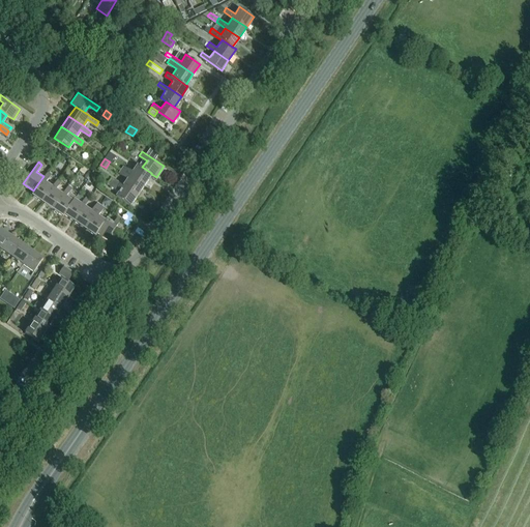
[(123,164),(121,168),(144,183),(151,174),(151,173),(142,167),(137,163),(133,170),(123,164)]
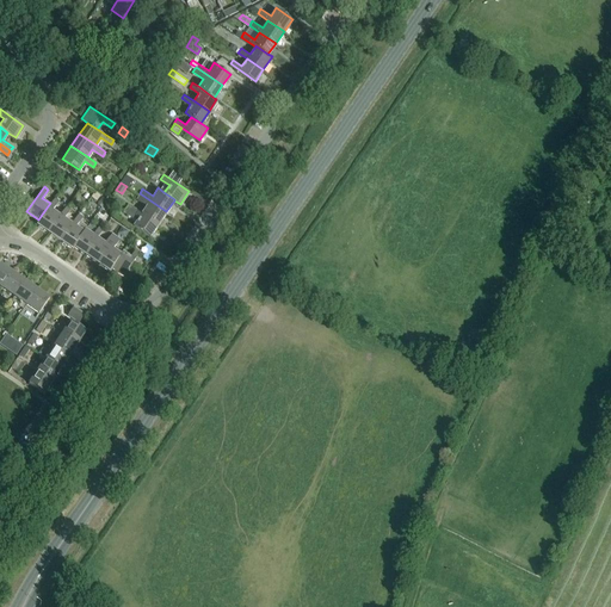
[(147,204),(141,212),(158,223),(166,211),(140,193),(136,197),(147,204)]
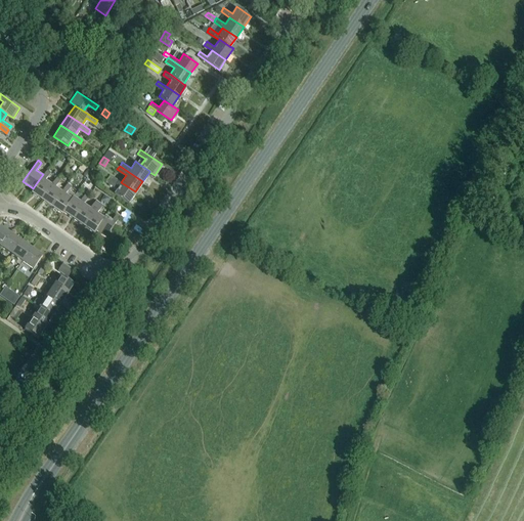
[(47,168),(43,174),(33,188),(31,190),(41,198),(51,183),(44,179),(50,170),(47,168)]
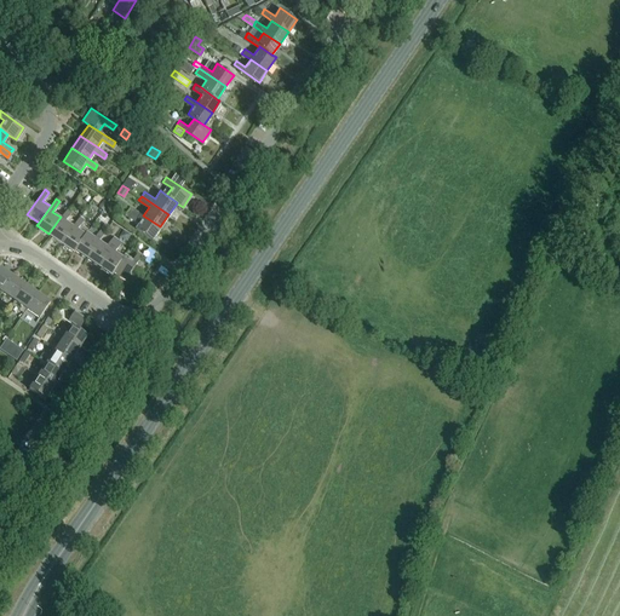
[(49,234),(61,242),(73,225),(65,219),(72,209),(68,206),(61,217),(49,234)]
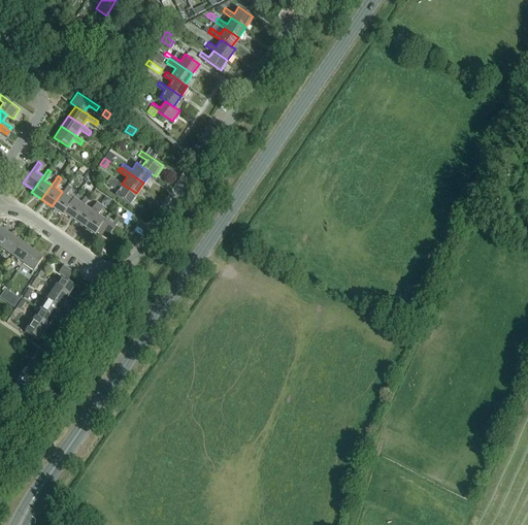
[(129,203),(136,193),(122,184),(111,176),(107,183),(118,190),(114,194),(129,203)]
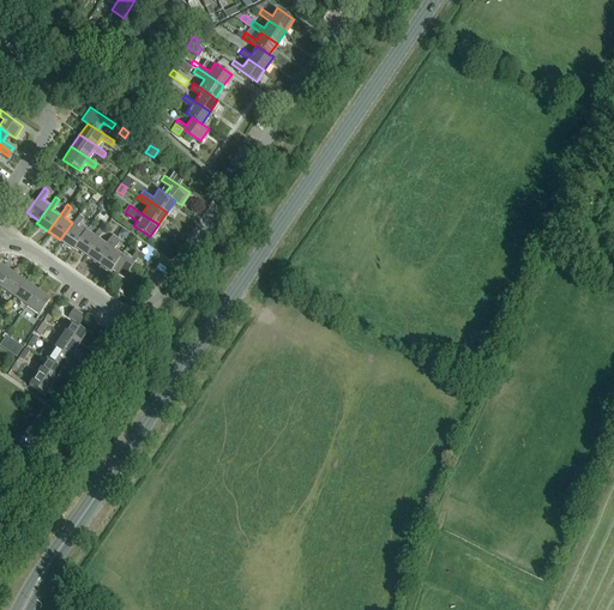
[(79,212),(72,223),(60,240),(73,248),(74,246),(84,231),(77,225),(84,216),(79,212)]
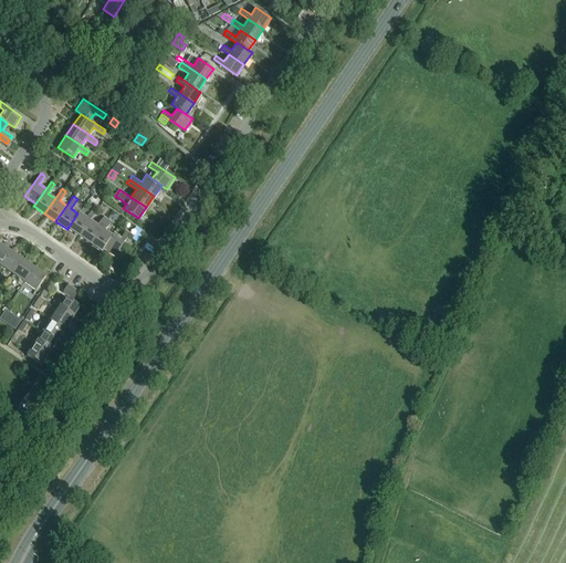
[(69,227),(80,235),(90,219),(97,209),(93,207),(86,216),(79,211),(77,214),(69,227)]
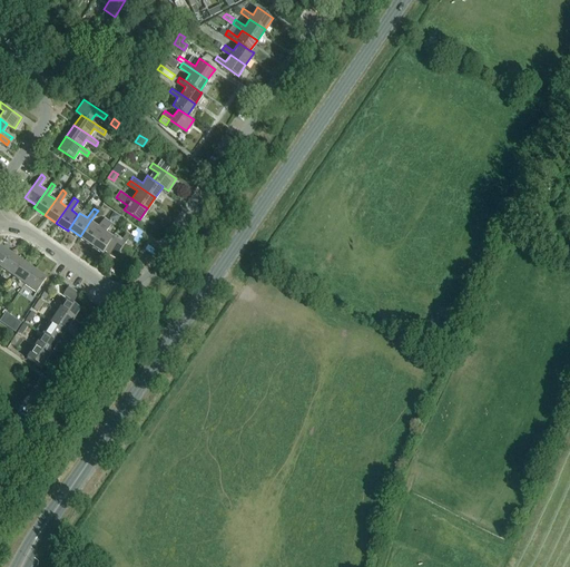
[(98,225),(90,221),(80,236),(91,243),(108,218),(105,216),(98,225)]
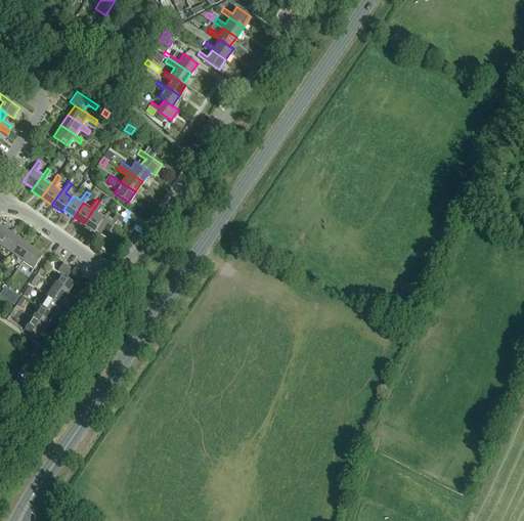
[(102,203),(99,201),(84,223),(94,230),(96,228),(103,216),(97,212),(102,203)]
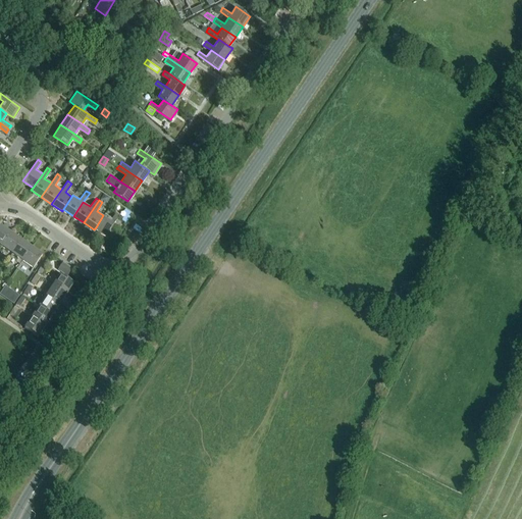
[(104,213),(103,215),(96,227),(106,235),(120,213),(116,210),(111,217),(104,213)]
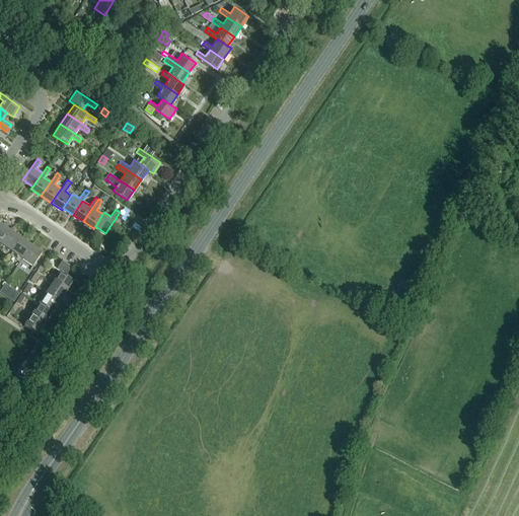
[(0,244),(2,242),(10,229),(0,222),(0,244)]
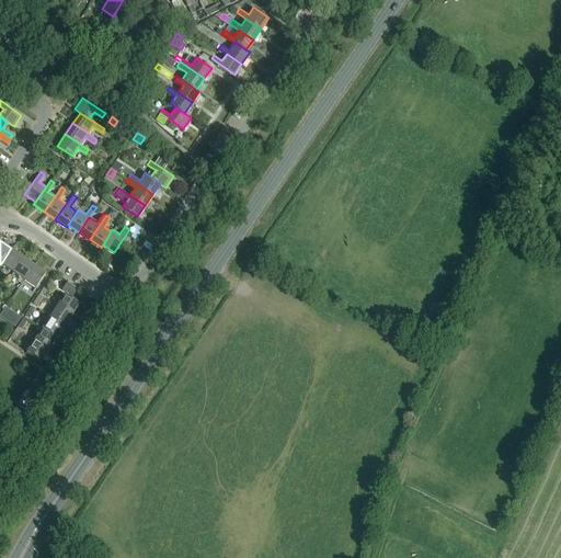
[(22,257),(11,248),(2,262),(13,270),(22,257)]
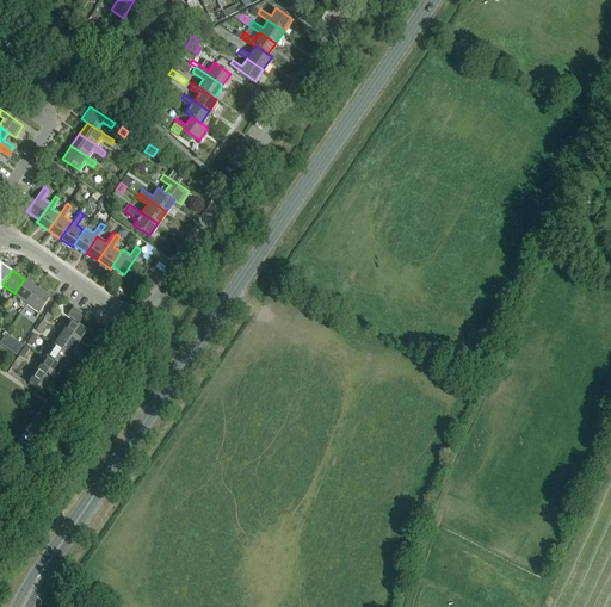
[(14,293),(26,302),(37,287),(24,279),(14,293)]
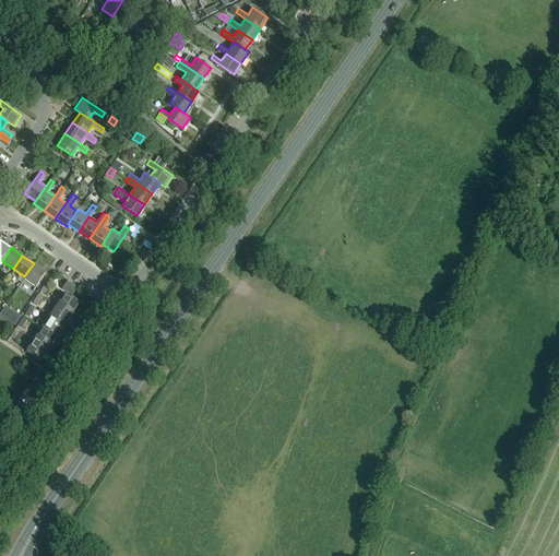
[(45,271),(34,263),(24,276),(35,284),(45,271)]
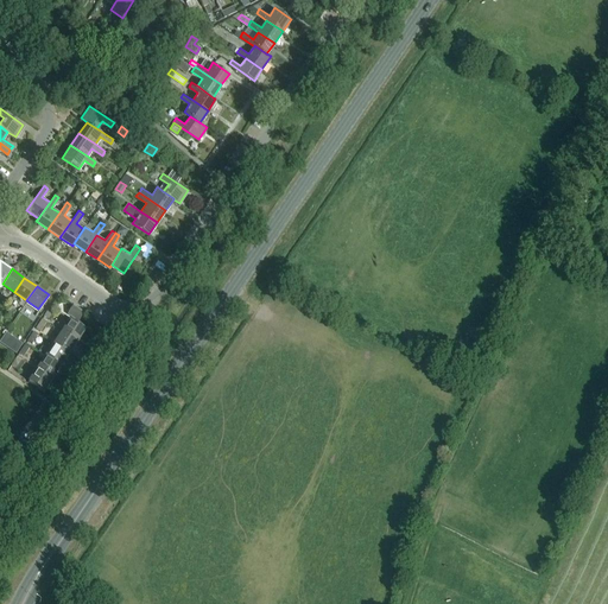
[(77,318),(83,310),(73,303),(67,311),(77,318)]
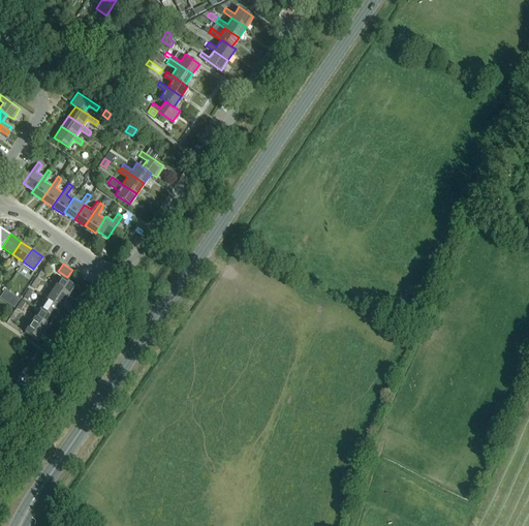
[(43,265),(38,273),(42,275),(48,268),(43,265)]
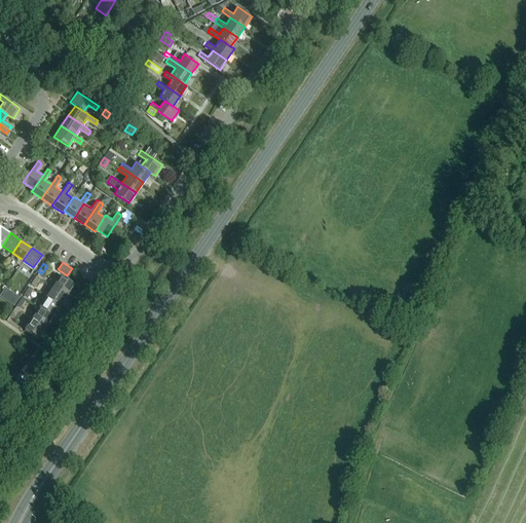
[(36,273),(31,282),(35,284),(40,276),(36,273)]
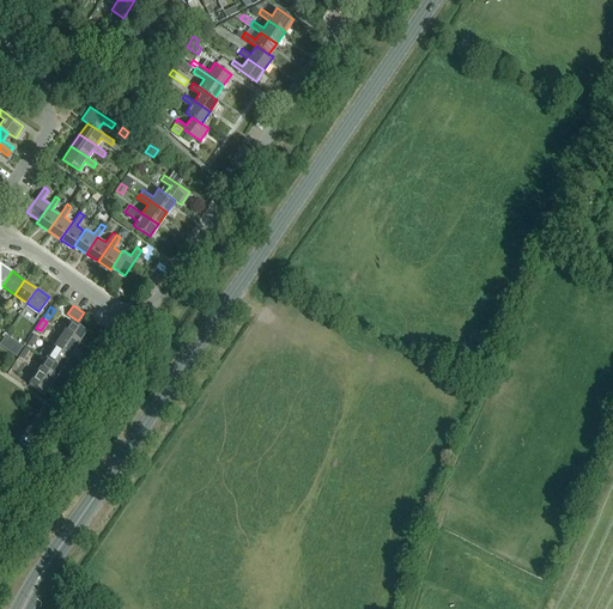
[(71,320),(62,333),(78,342),(86,330),(71,320)]
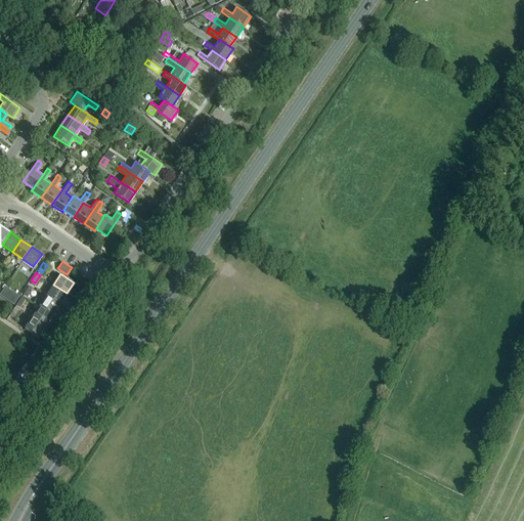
[(29,284),(24,292),(28,294),(33,286),(29,284)]
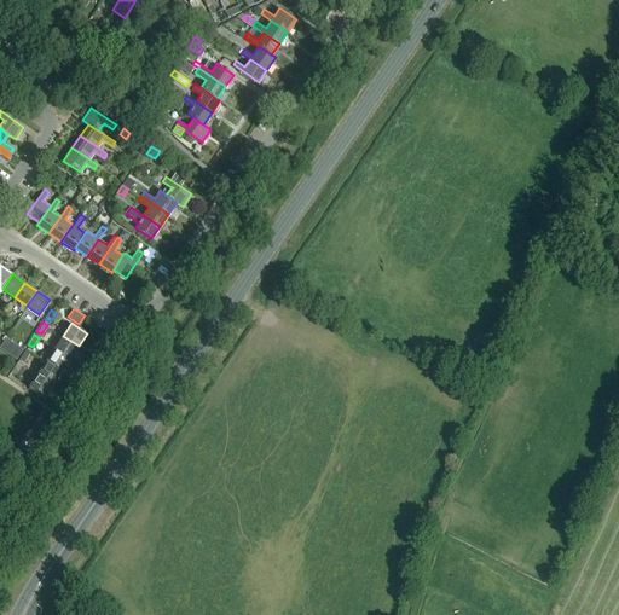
[(55,348),(70,359),(79,346),(63,336),(55,348)]
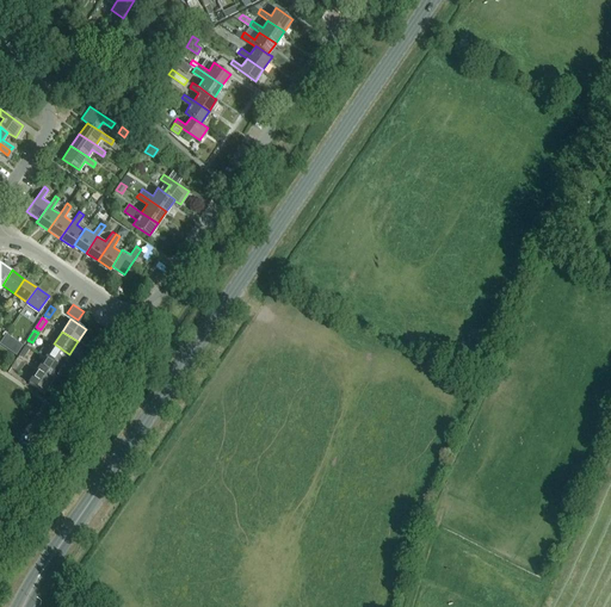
[(12,336),(6,346),(16,353),(23,344),(12,336)]
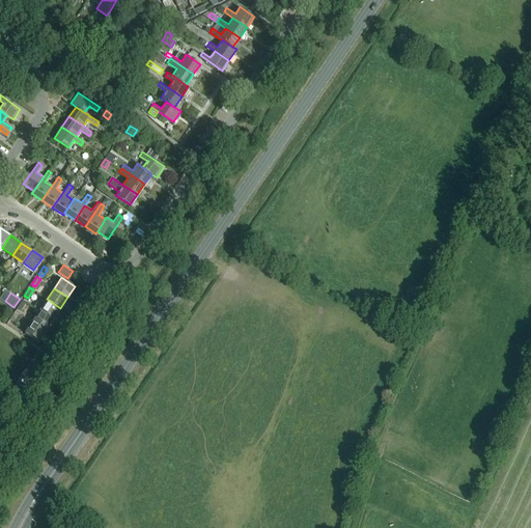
[(23,298),(18,306),(22,308),(27,301),(23,298)]
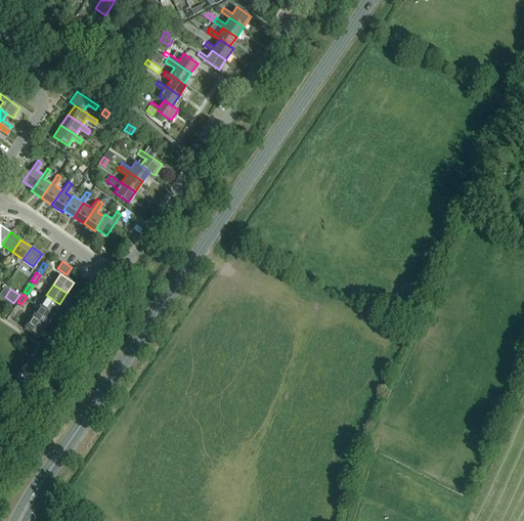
[(34,302),(39,305),(52,314),(59,304),(46,295),(42,300),(38,297),(34,302)]
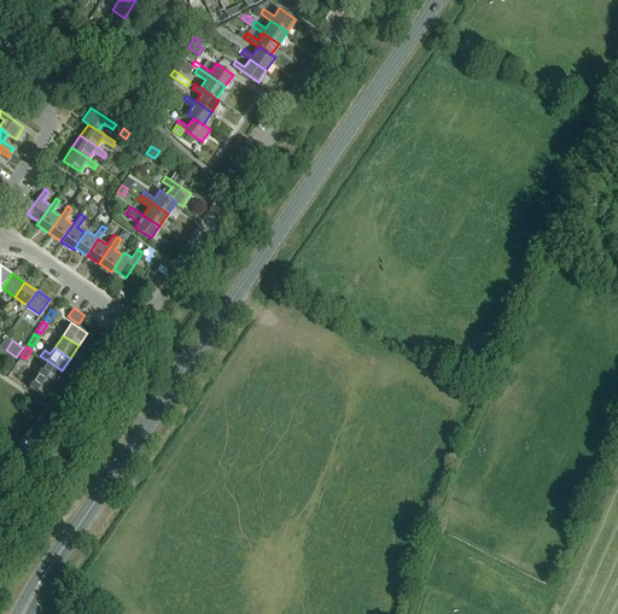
[(18,358),(12,368),(16,372),(23,362),(18,358)]
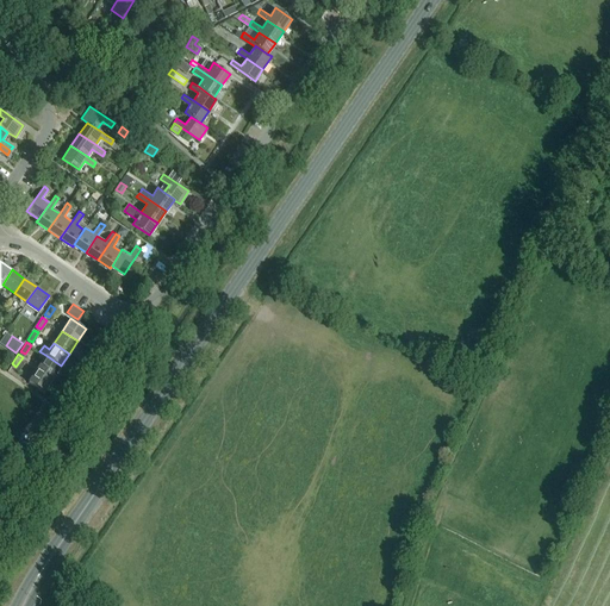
[(45,355),(37,368),(53,378),(61,366),(45,355)]
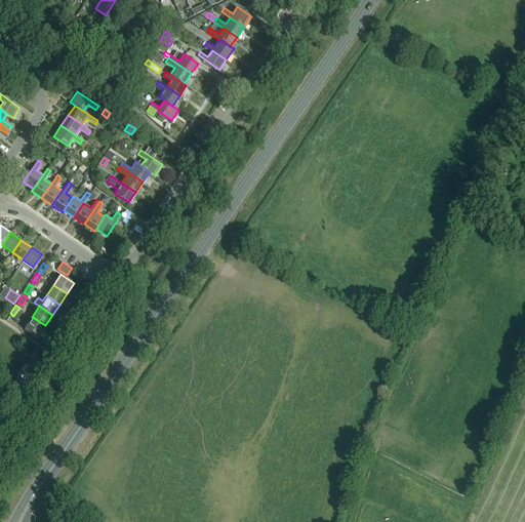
[(38,336),(45,325),(32,317),(25,327),(38,336)]
